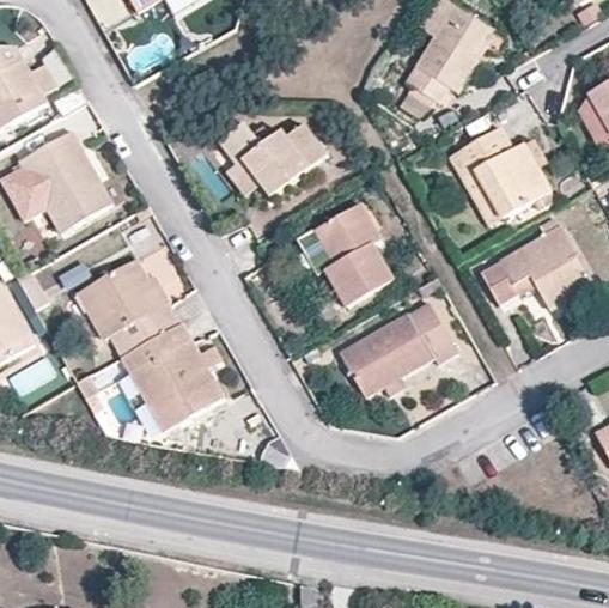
[(129,0),(136,11),(154,0),(129,0)]
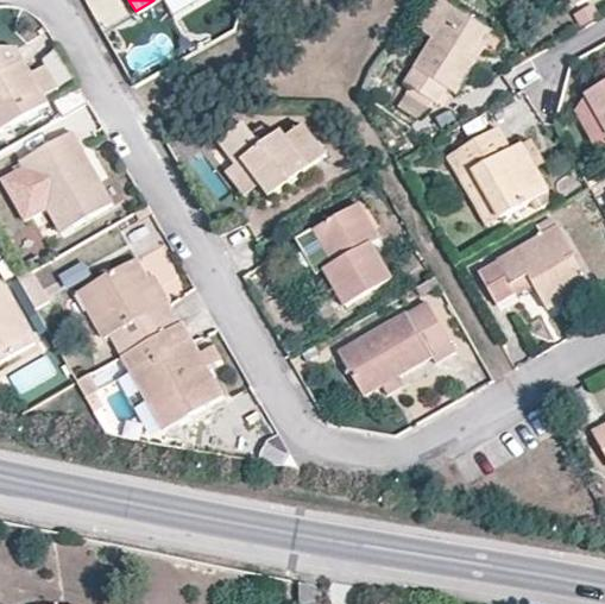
[(466,54),(484,24),(445,0),(430,0),(415,26),(430,36),(401,81),(407,85),(403,89),(427,104),(429,99),(434,101),(443,86),(452,90),(473,57),(466,54)]
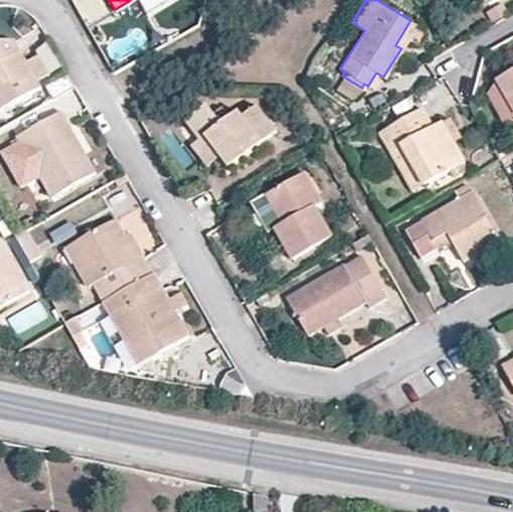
[(502,12),(497,4),(488,9),(493,17),(502,12)]
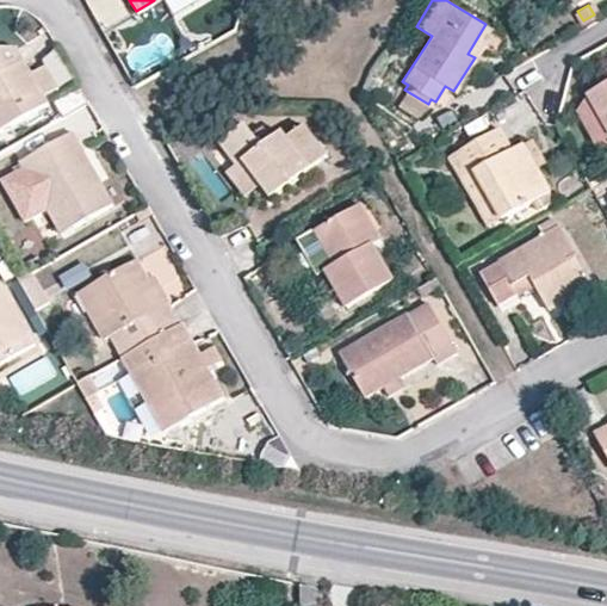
[(475,57),(493,29),(485,24),(468,54),(475,57)]
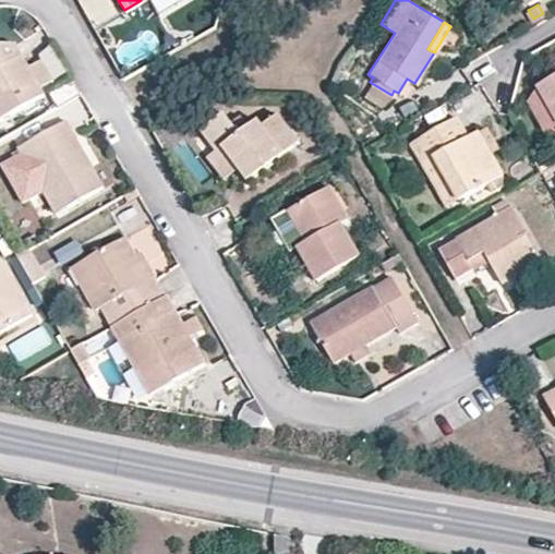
[(38,86),(26,65),(13,44),(0,44),(0,116),(41,93),(38,86)]
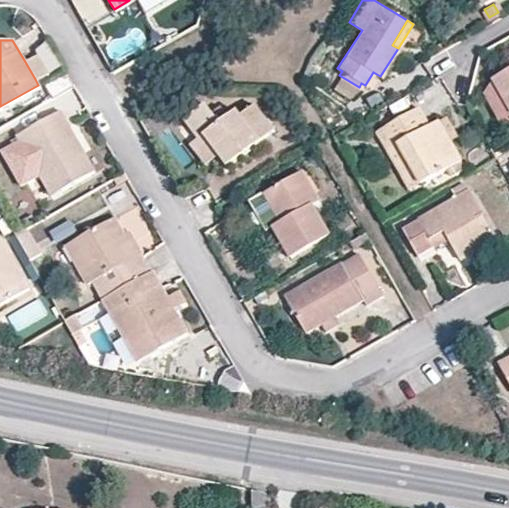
[(46,73),(36,54),(24,60),(35,79),(46,73)]
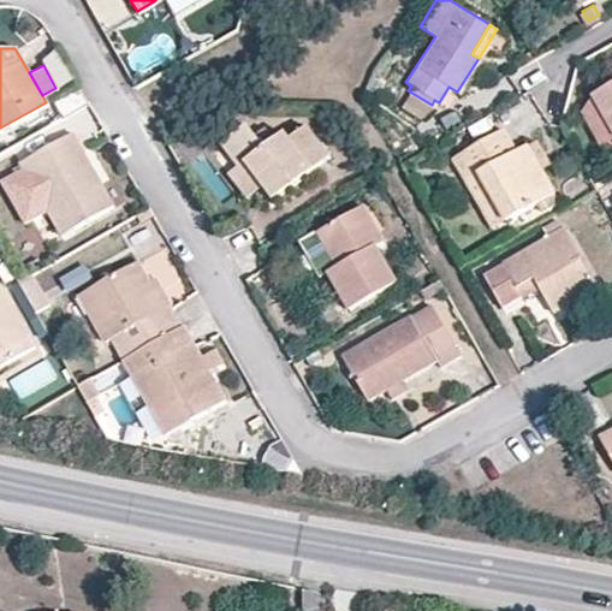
[(611,79),(589,94),(590,96),(580,110),(599,143),(605,140),(611,152),(611,79)]
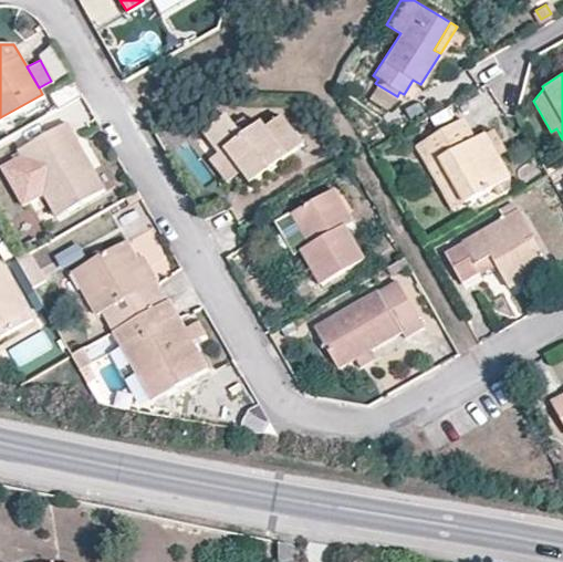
[(397,96),(375,83),(367,96),(386,107),(397,96)]
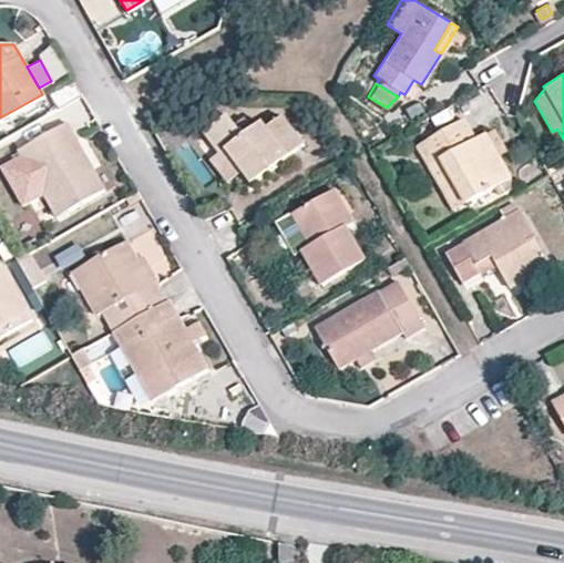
[(249,183),(301,143),(279,114),(264,126),(259,121),(250,128),(239,135),(233,125),(224,113),(202,131),(217,152),(224,147),(241,170),(249,183)]
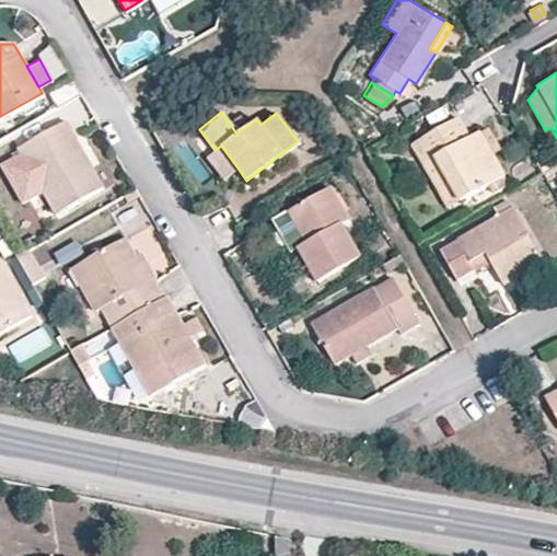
[(502,174),(490,153),(476,130),(467,136),(455,115),(410,141),(421,162),(433,154),(459,199),(486,184),(490,192),(505,184),(499,175),(502,174)]
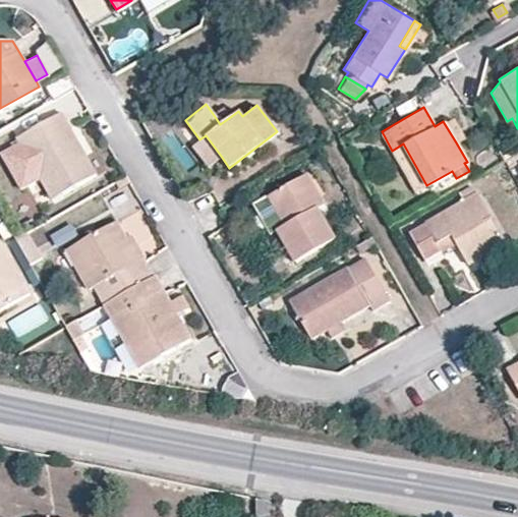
[(230,117),(223,108),(214,115),(220,124),(230,117)]
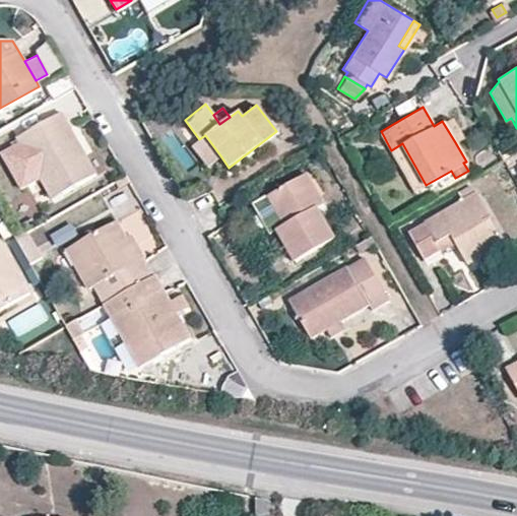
[(93,172),(59,111),(1,143),(37,204),(93,172)]
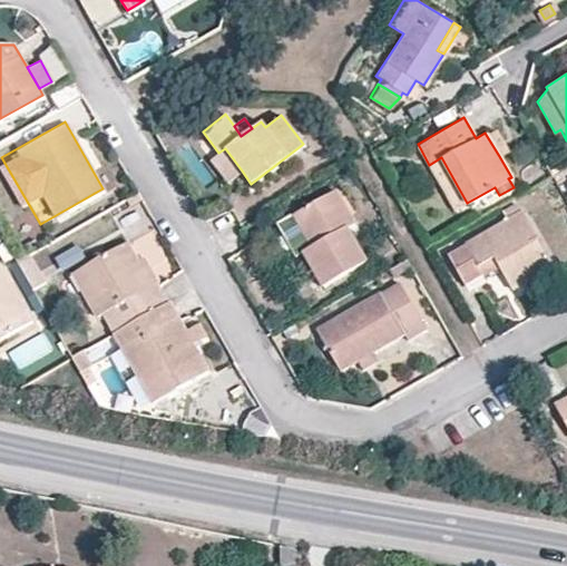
[(507,150),(494,127),(485,133),(499,156),(507,150)]
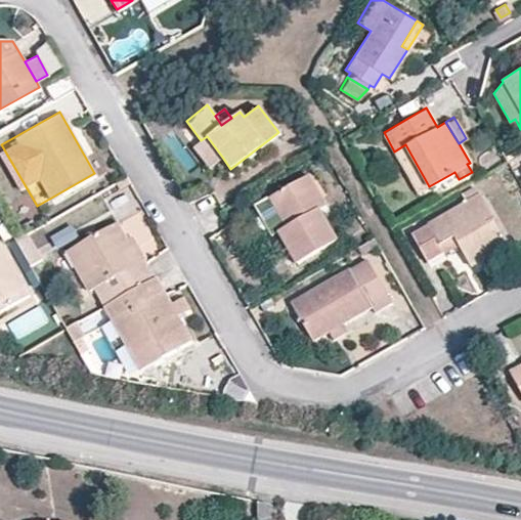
[(222,157),(207,136),(201,140),(192,146),(208,167),(222,157)]
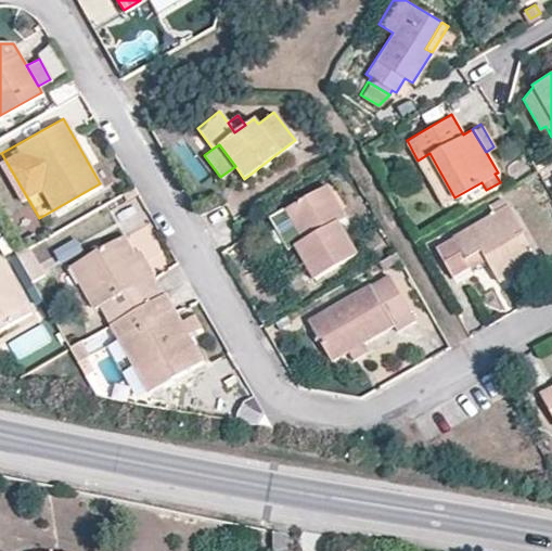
[(454,197),(429,153),(418,161),(444,204),(454,197)]
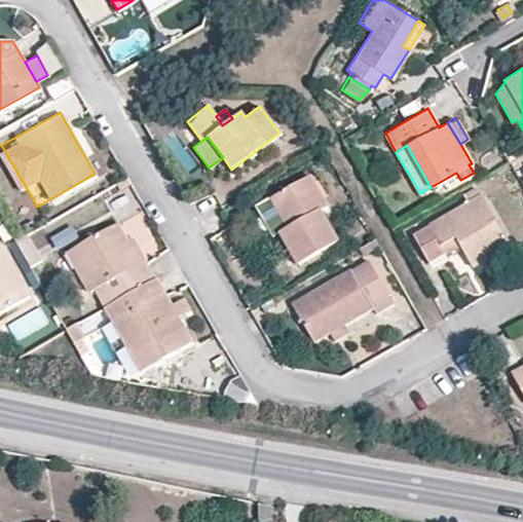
[(336,240),(319,210),(326,206),(307,174),(270,195),(288,226),(278,231),(297,263),(336,240)]
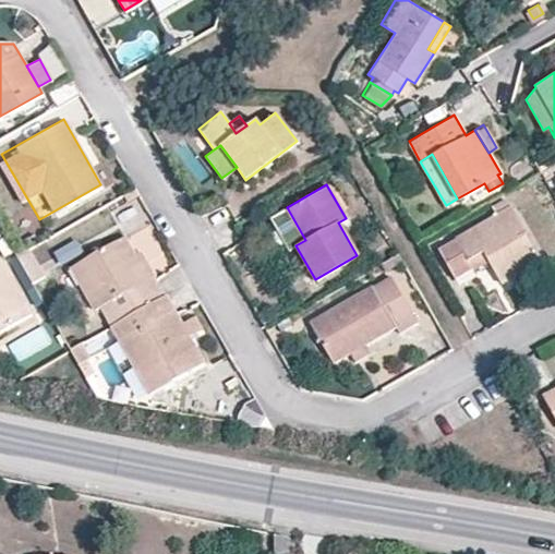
[(495,214),(510,205),(505,196),(490,205),(495,214)]
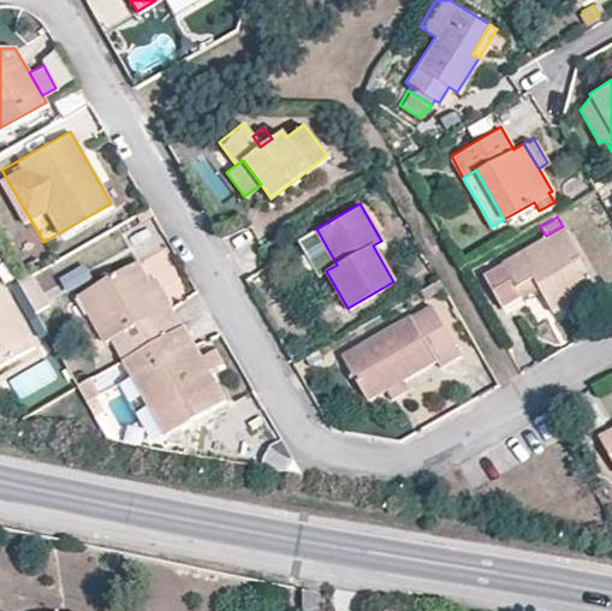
[(596,285),(563,226),(546,236),(482,273),(500,306),(536,284),(551,310),(596,285)]
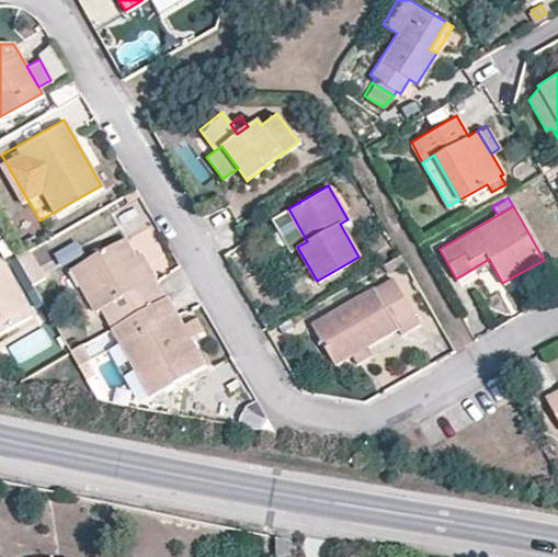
[(307,241),(288,208),(279,214),(297,247),(307,241)]
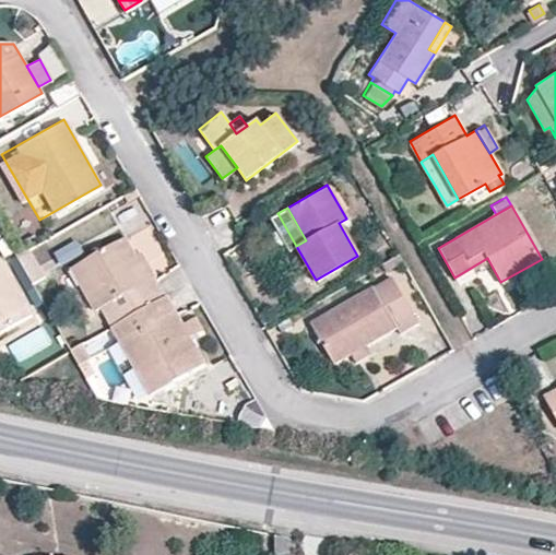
[(162,295),(151,276),(153,275),(144,260),(139,263),(133,254),(122,236),(70,266),(95,308),(101,306),(110,325),(162,295)]
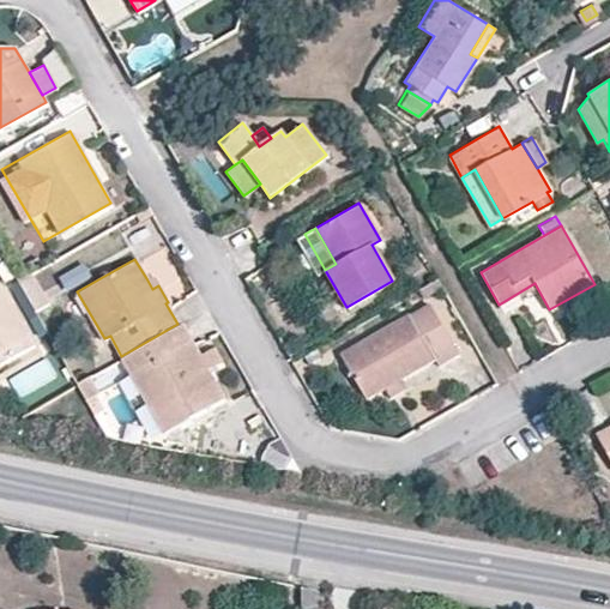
[(16,278),(34,311),(50,301),(32,269),(16,278)]
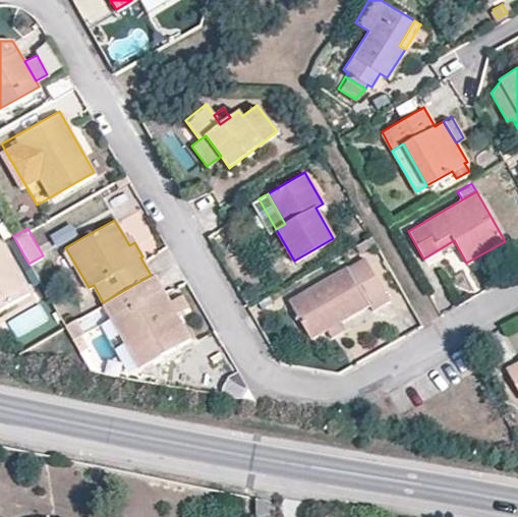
[(134,242),(129,234),(124,236),(129,245),(134,242)]
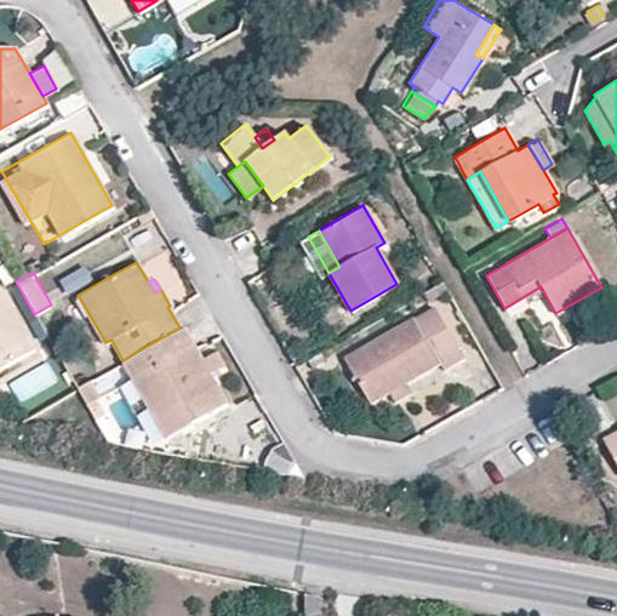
[(445,289),(440,280),(421,291),(426,300),(445,289)]
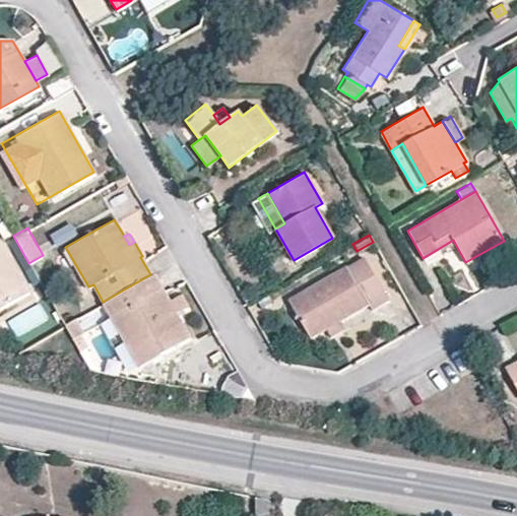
[(27,291),(0,243),(0,307),(27,291)]
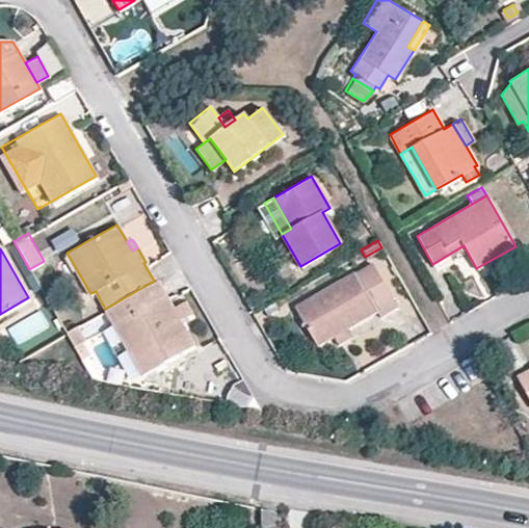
[(379,313),(395,304),(371,262),(294,306),(316,343),(332,334),(345,326),(377,309),(379,313)]
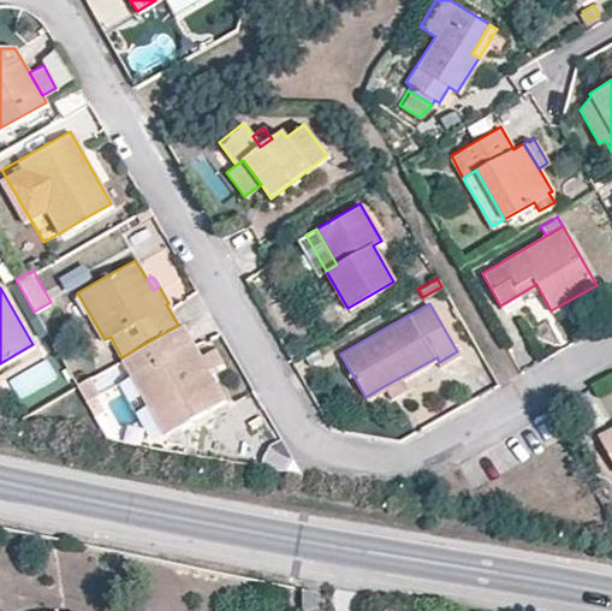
[(223,399),(207,371),(198,356),(180,324),(178,325),(122,357),(165,432),(223,399)]
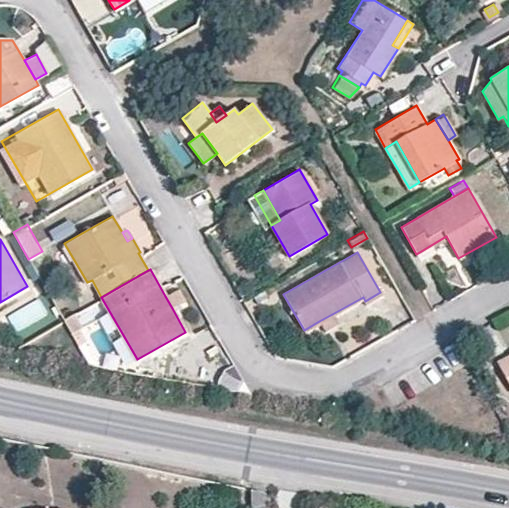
[(184,301),(177,289),(165,296),(172,308),(184,301)]
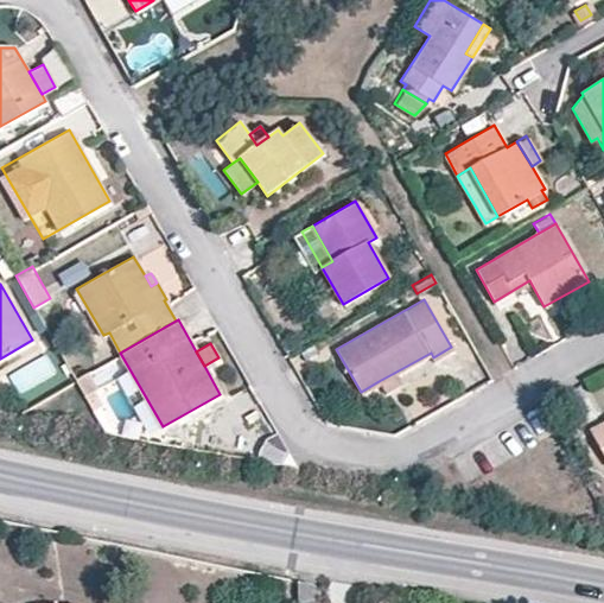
[(93,389),(96,388),(87,372),(75,379),(91,408),(101,404),(93,389)]
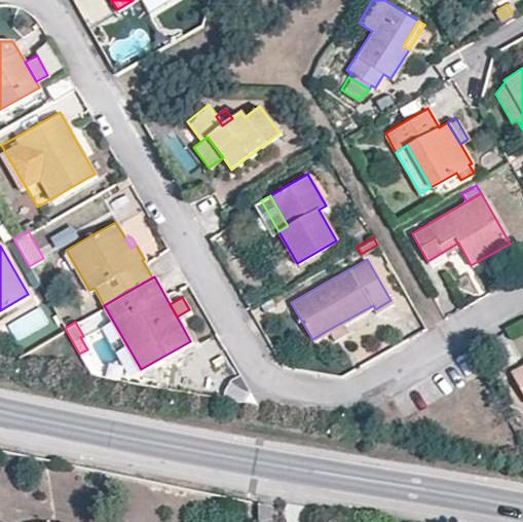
[(345,332),(341,323),(328,330),(333,339),(345,332)]
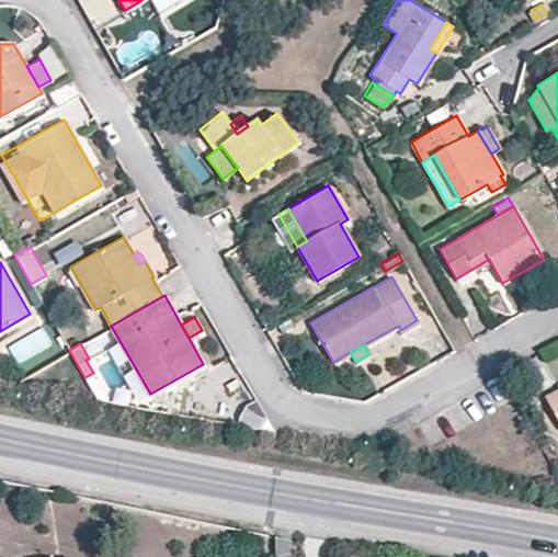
[(557,389),(545,397),(557,420),(557,389)]
